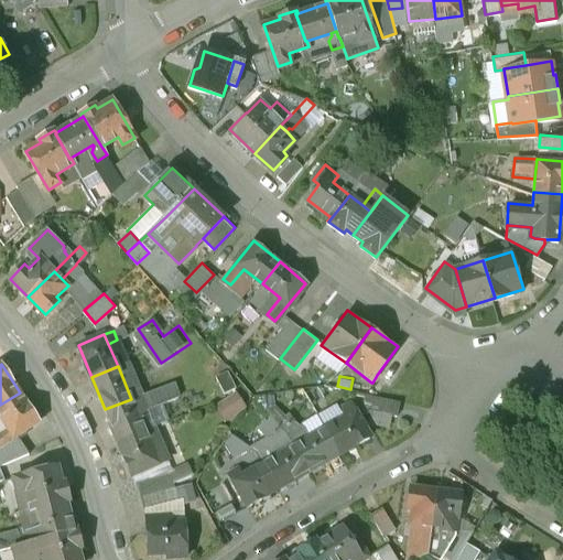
[(222,396),(227,415),(252,407),(247,388),(222,396)]
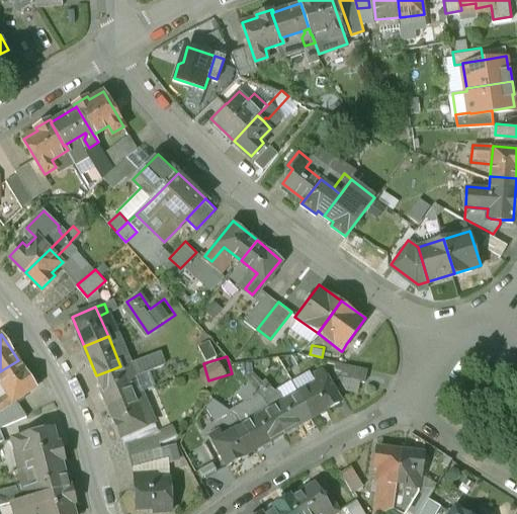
[(18,360),(0,371),(0,379),(8,393),(13,400),(34,386),(18,360)]
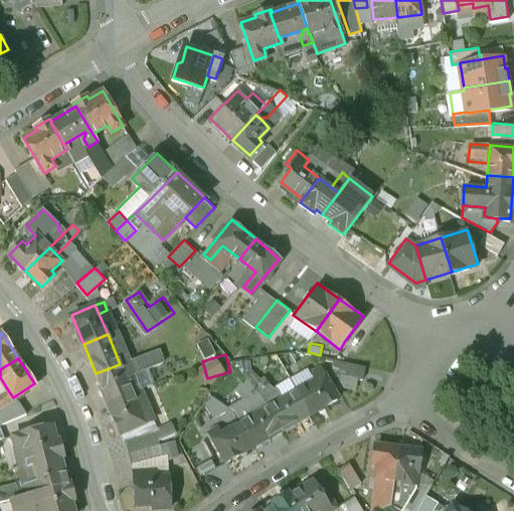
[(332,370),(362,378),(365,364),(342,359),(335,358),(332,370)]
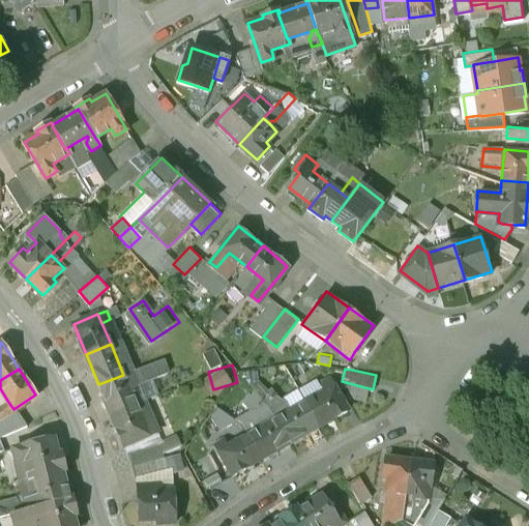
[(123,375),(98,384),(112,415),(136,405),(123,375)]
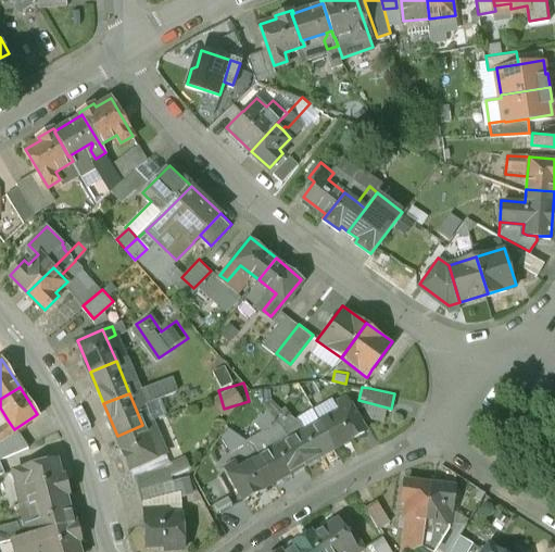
[(342,409),(320,422),(333,446),(364,428),(345,396),(337,400),(342,409)]
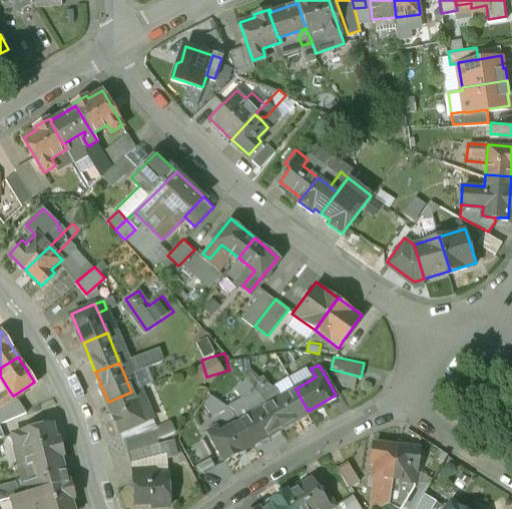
[(246,378),(235,389),(244,398),(258,389),(246,378)]
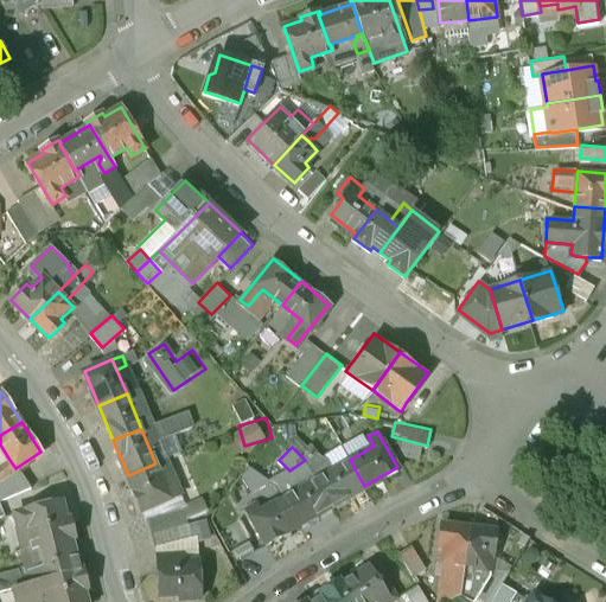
[(166,459),(155,463),(161,475),(171,471),(166,459)]
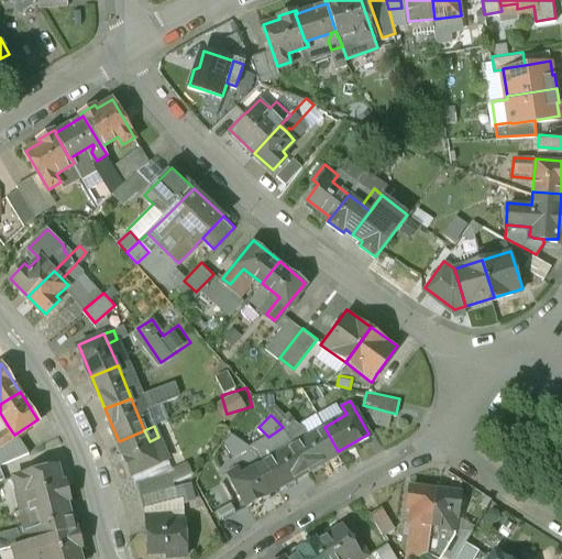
[(9,427),(0,431),(0,444),(14,435),(9,427)]
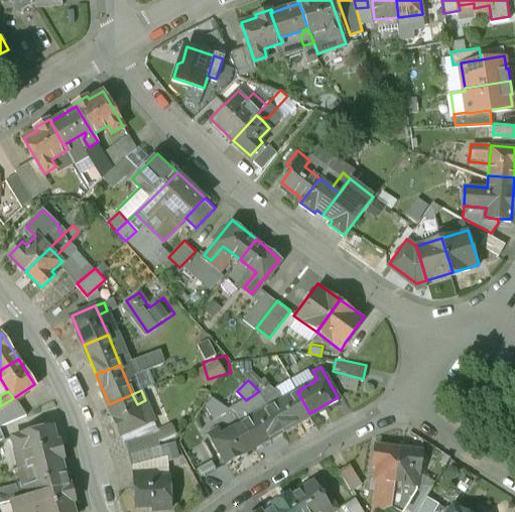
[(297,391),(270,406),(282,429),(309,413),(297,391)]
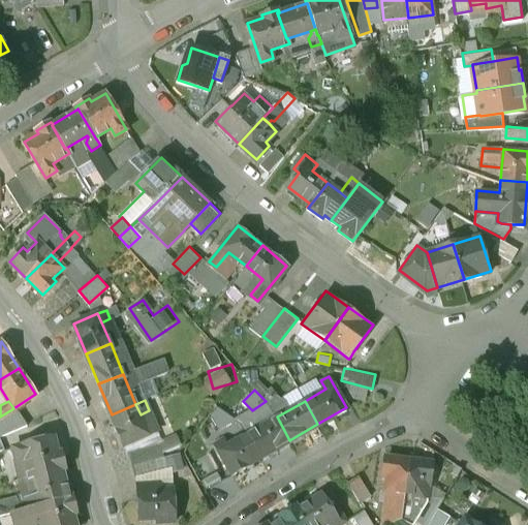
[(135,404),(112,414),(124,444),(157,430),(154,422),(145,426),(141,414),(135,404)]
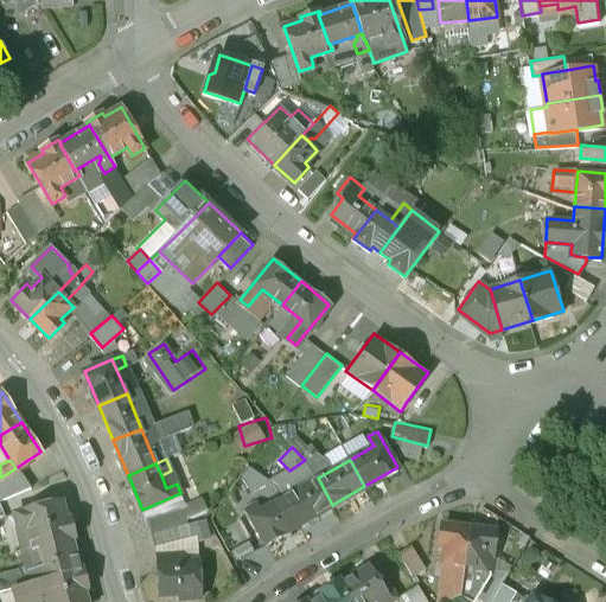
[(24,478),(0,487),(0,499),(29,488),(24,478)]
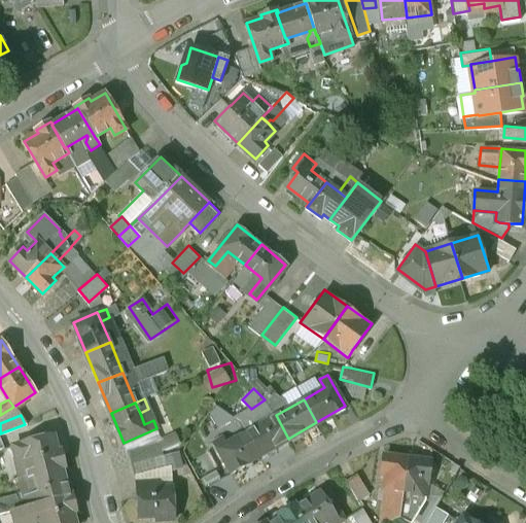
[(276,415),(247,431),(259,455),(288,439),(276,415)]
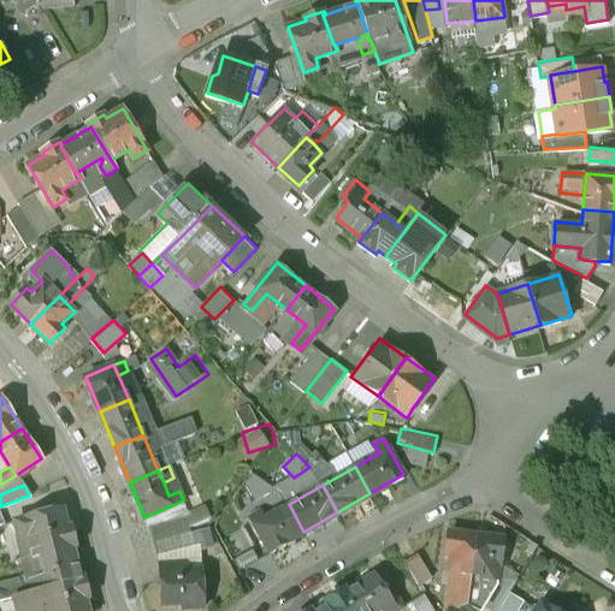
[(289,504),(264,518),(259,509),(249,514),(271,550),(303,532),(289,504)]
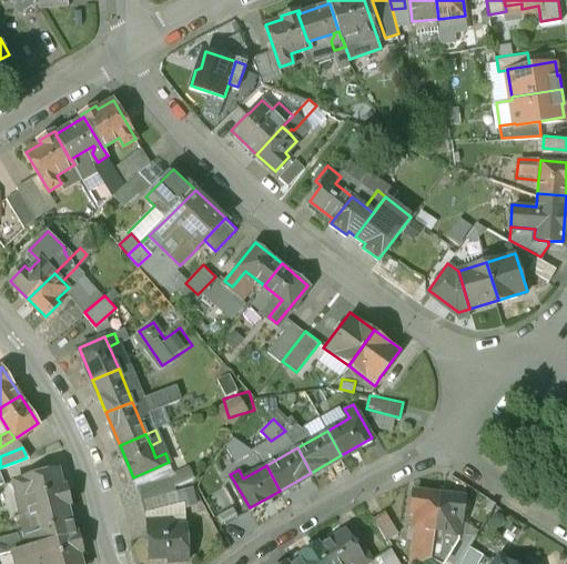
[(58,470),(13,481),(18,495),(27,493),(31,512),(70,502),(66,486),(62,487),(58,470)]
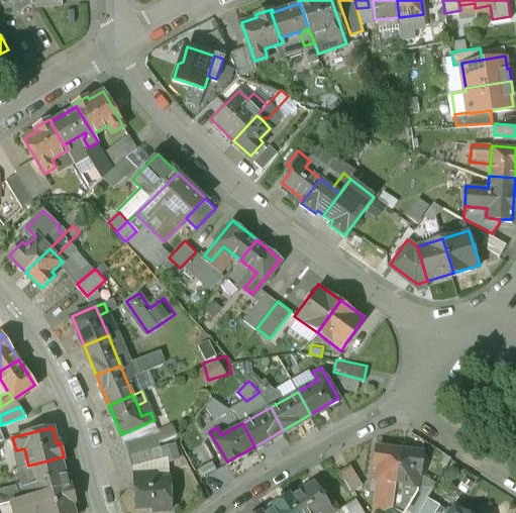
[(156,433),(123,441),(126,453),(159,444),(156,433)]
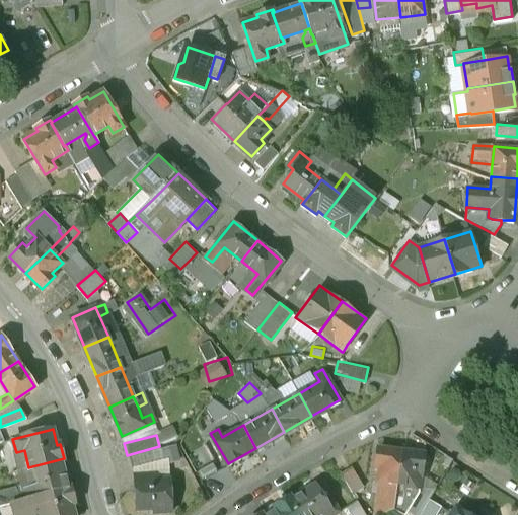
[(401,449),(377,445),(374,463),(379,464),(377,479),(396,482),(401,449)]
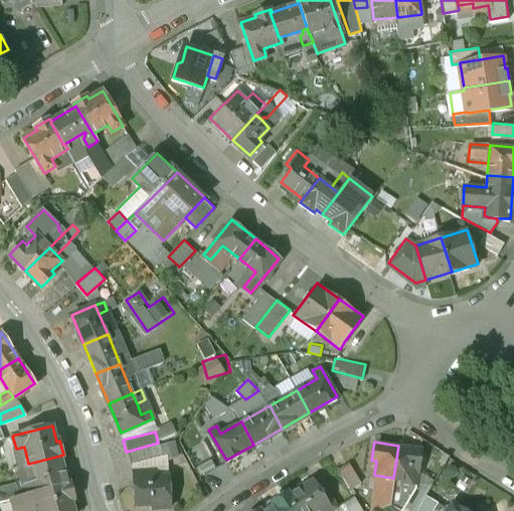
[(420,449),(398,446),(393,478),(411,481),(413,466),(417,467),(420,449)]
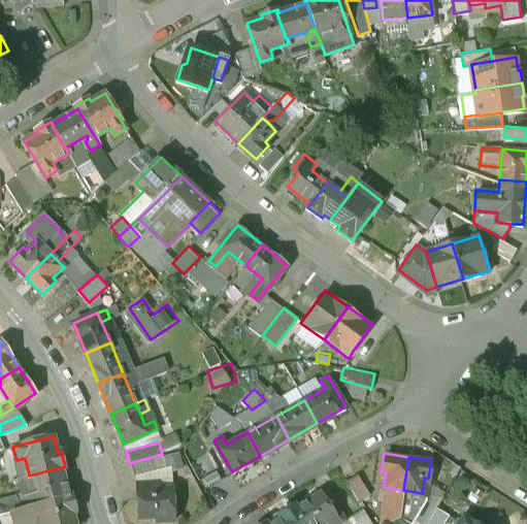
[(65,466),(29,476),(30,477),(35,476),(41,499),(42,504),(72,496),(72,495),(69,496),(62,468),(65,467),(65,466)]
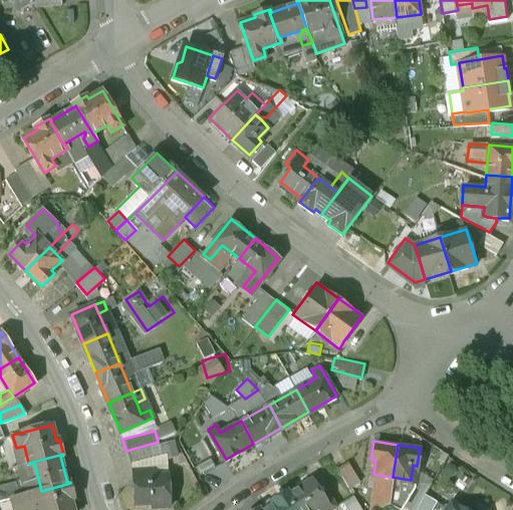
[(343,466),(354,485),(368,478),(357,459),(343,466)]
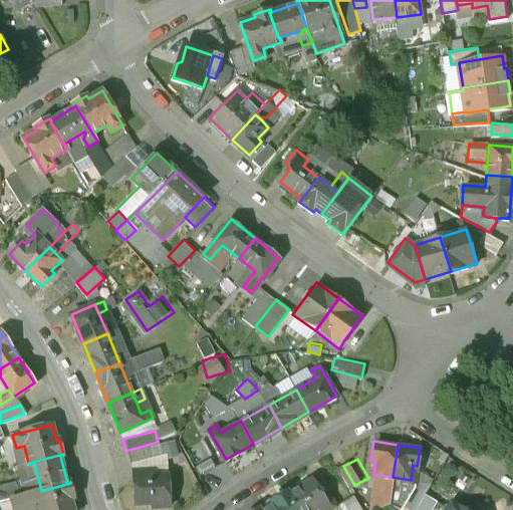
[(156,466),(134,467),(136,504),(152,503),(155,507),(170,506),(169,474),(157,475),(156,466)]
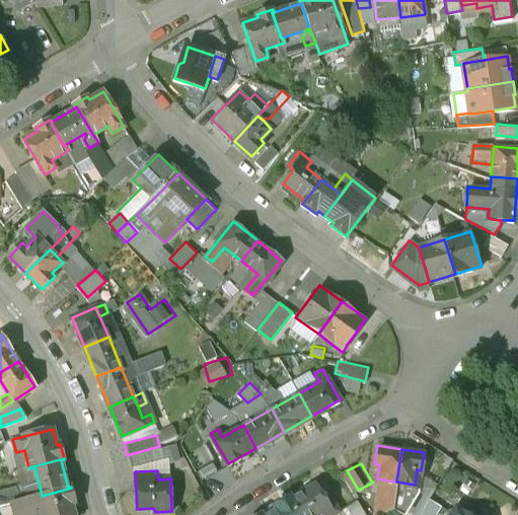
[(396,482),(377,479),(374,497),(384,499),(382,510),(393,506),(393,500),(396,482)]
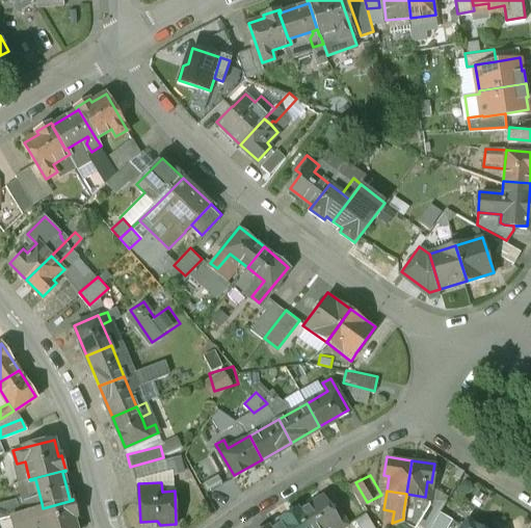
[(425,497),(406,494),(403,512),(403,519),(404,519),(417,525),(422,527),(427,527),(430,525),(420,520),(422,516),(425,497)]
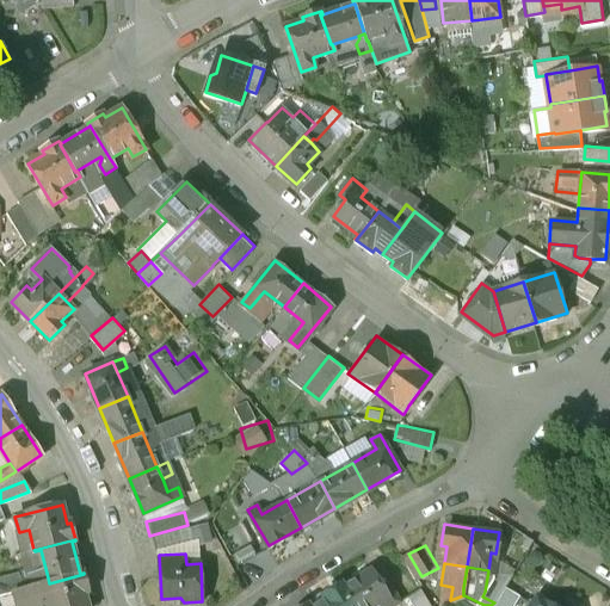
[(344,586),(343,586),(356,605),(370,605),(380,601),(382,605),(387,605),(400,598),(388,581),(382,585),(371,568),(344,586)]
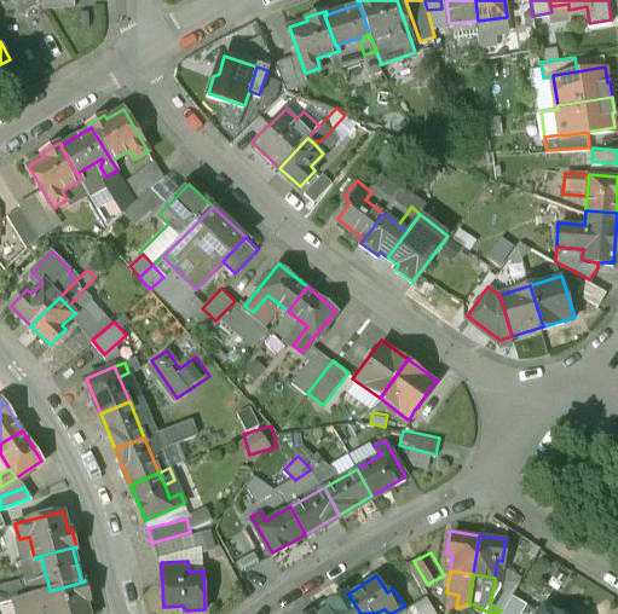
[(50,591),(44,592),(44,594),(47,607),(17,613),(88,613),(85,600),(90,600),(85,581),(50,591)]
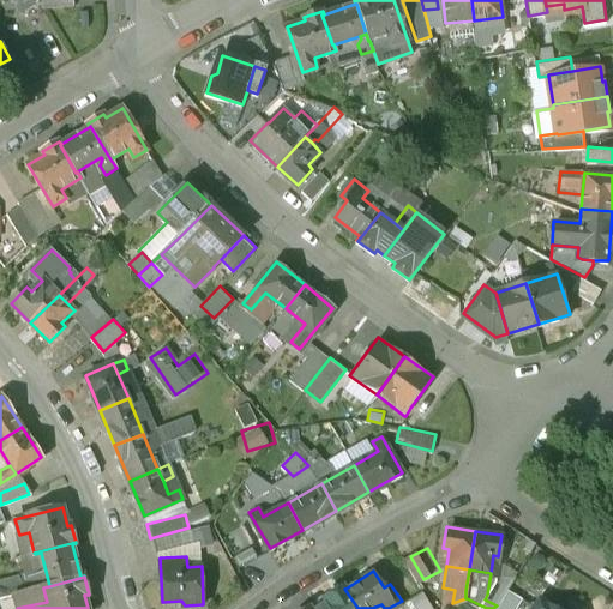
[(40,577),(30,579),(34,591),(43,589),(43,588),(49,586),(48,580),(46,580),(40,577)]
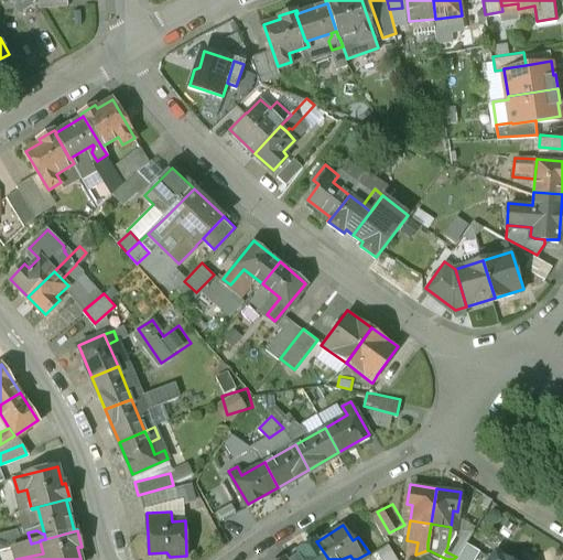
[(315,537),(299,548),(302,551),(294,557),(296,559),(328,559),(316,541),(317,541),(315,537)]
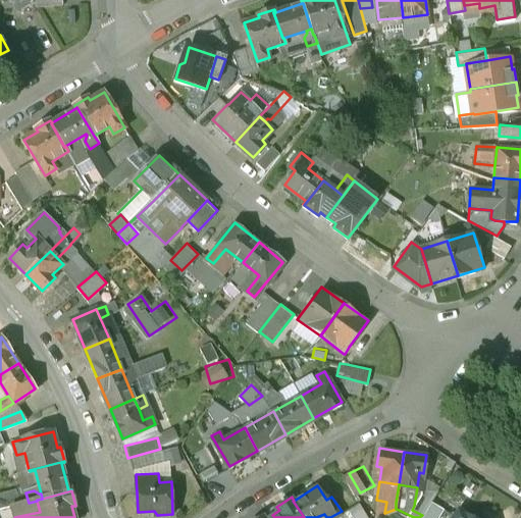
[(370,517),(359,499),(348,506),(355,517),(370,517)]
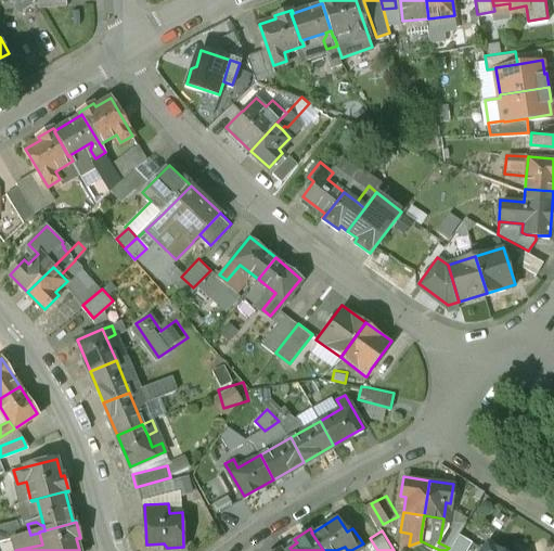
[(502,550),(487,540),(479,550),(502,550)]
